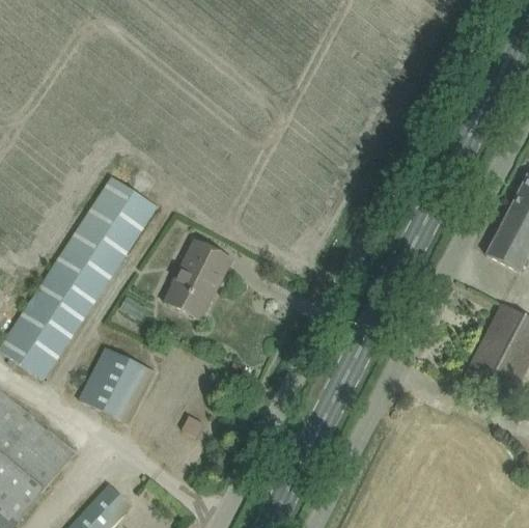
[(0,353),(44,382),(160,205),(111,174),(0,344),(0,353)]
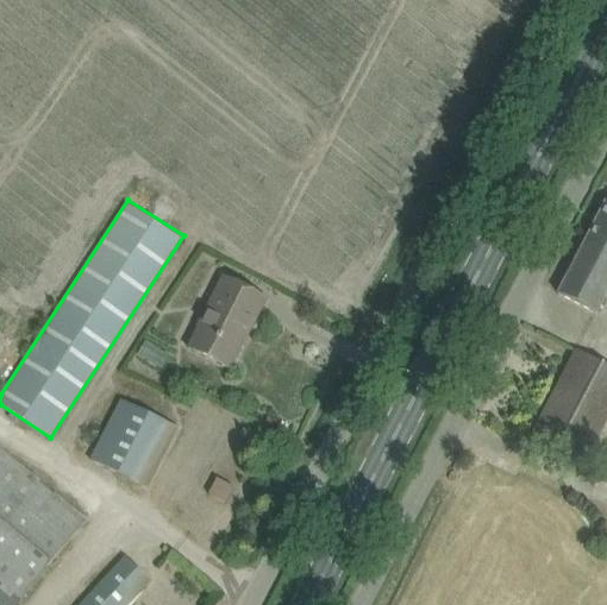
[(559,292),(581,303),(599,313),(606,297),(606,202),(559,292)]
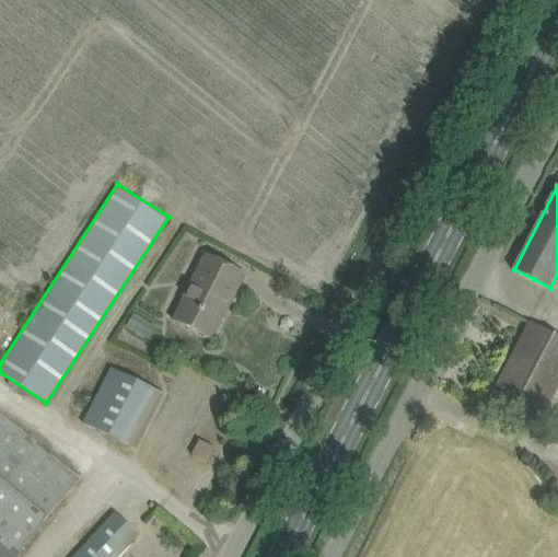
[(174,318),(192,327),(211,337),(228,306),(246,273),(227,263),(207,252),(183,299),(184,300),(174,318)]
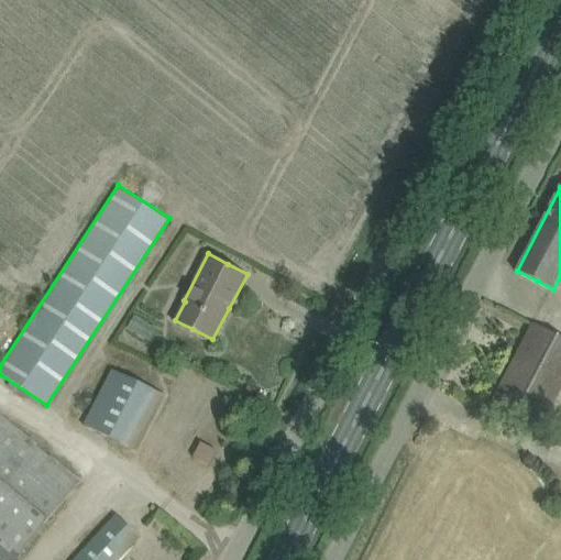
[(160,342),(166,328),(143,318),(138,332),(160,342)]
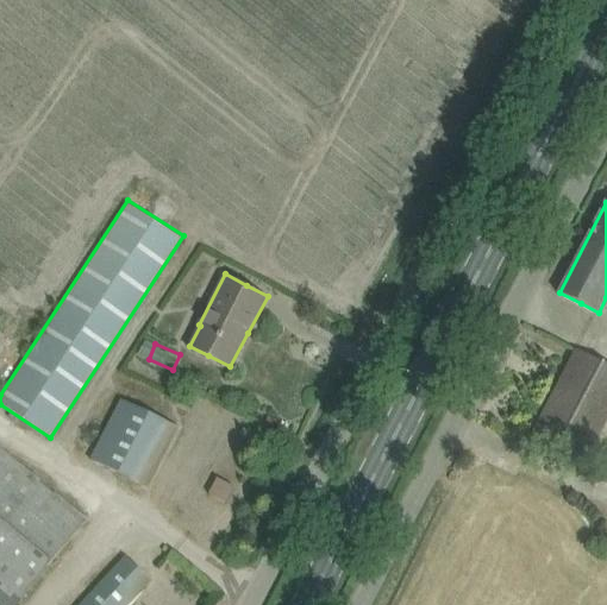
[(606,364),(598,360),(577,350),(531,436),(552,447),(582,464),(606,418),(606,364)]
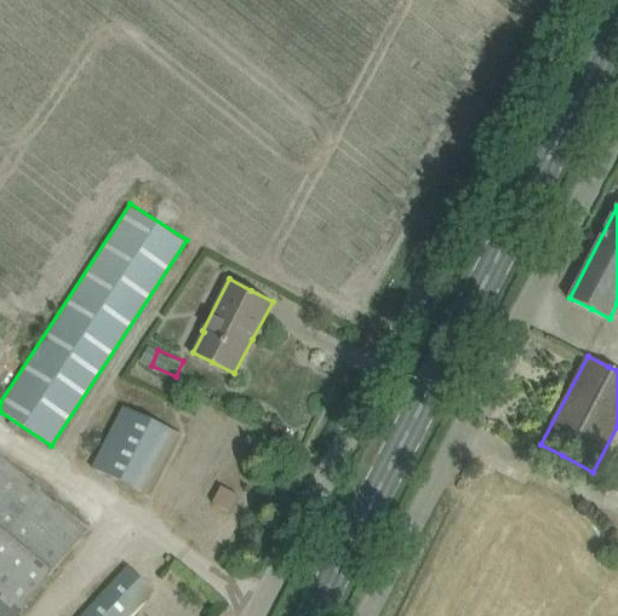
[(122,404),(91,467),(150,495),(181,432),(122,404)]
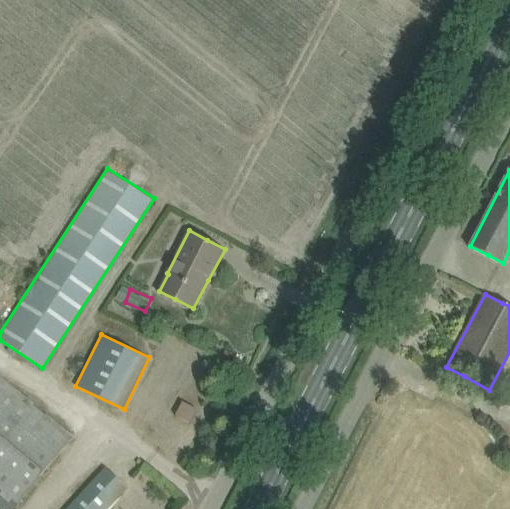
[(0,508),(12,508),(73,436),(0,376),(0,508)]
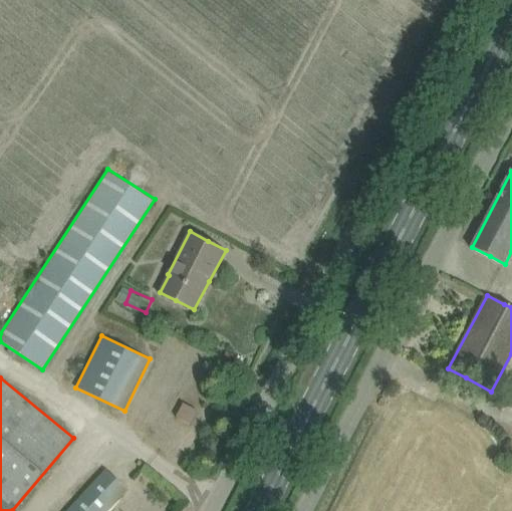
[(190,423),(198,410),(183,402),(177,416),(190,423)]
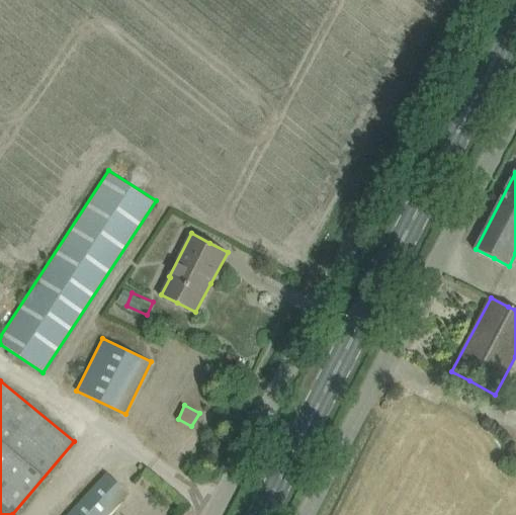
[(107,514),(130,492),(114,478),(108,473),(68,514),(107,514)]
